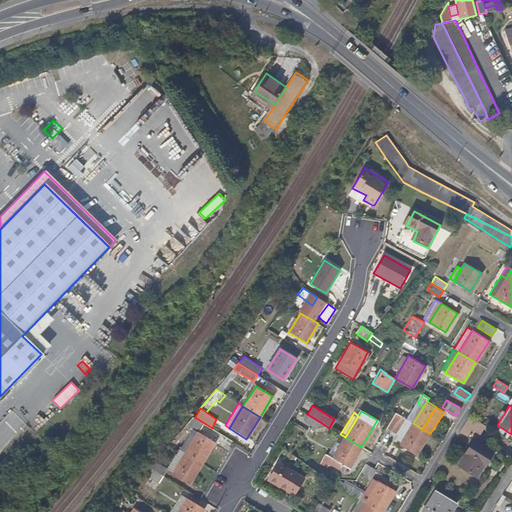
[(395,434),(405,419),(396,413),(395,414),(394,415),(386,429),(395,434)]
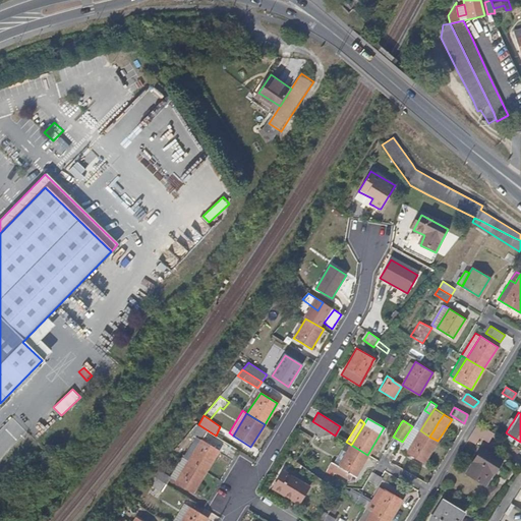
[(326,429),(312,421),(308,427),(322,436),(326,429)]
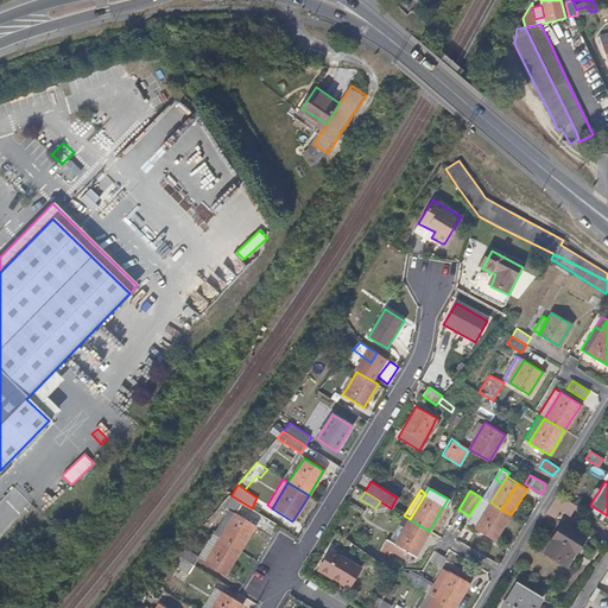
[(569,515),(576,505),(558,493),(546,512),(555,518),(561,511),(569,515)]
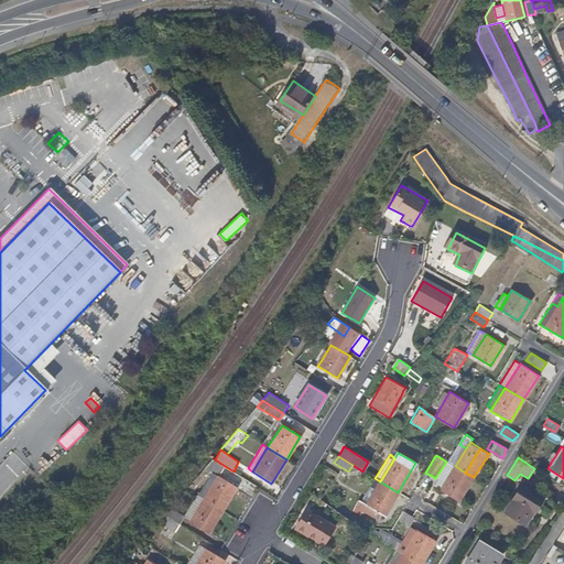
[(215,459),(214,459),(213,458),(204,467),(212,473),(218,476),(225,466),(215,459)]
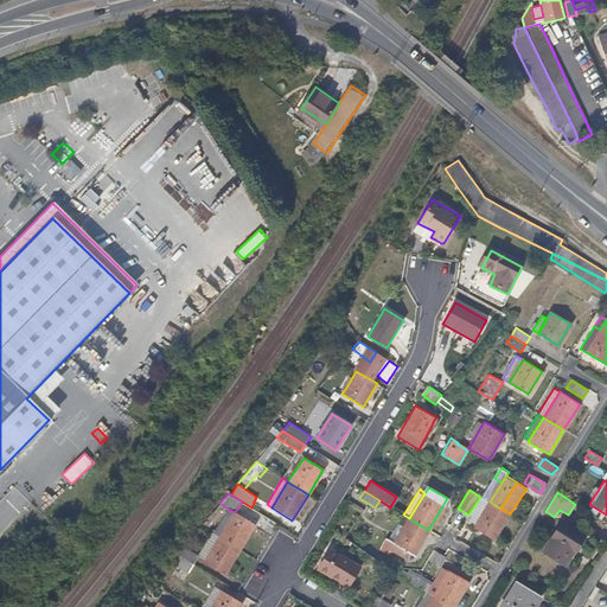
[(475,526),(490,502),(483,497),(478,504),(467,519),(467,522),(475,526)]
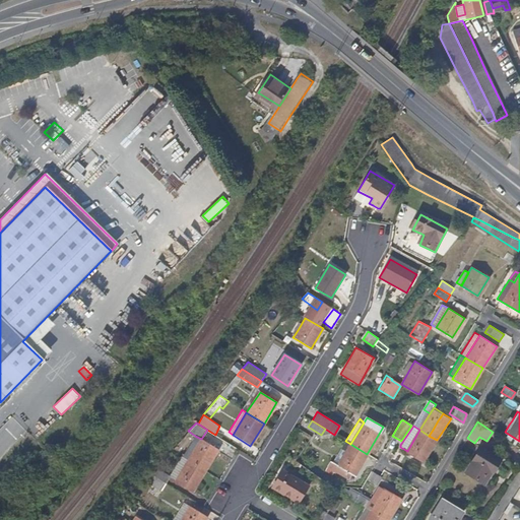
[(504,433),(498,428),(494,433),(500,437),(504,433)]
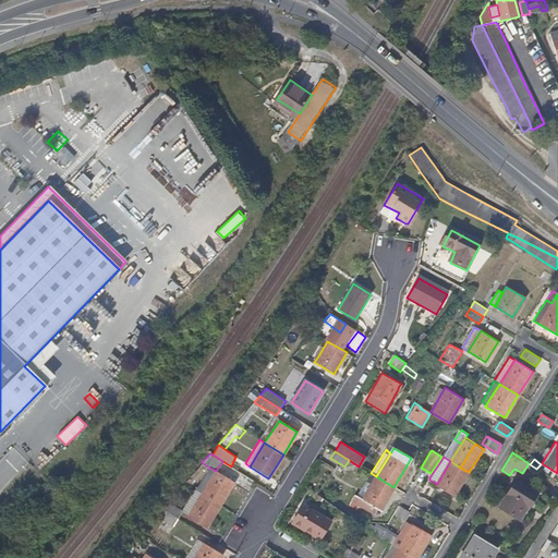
[(458,472),(460,468),(450,461),(437,484),(445,488),(452,494),(453,487),(455,481),(458,472)]
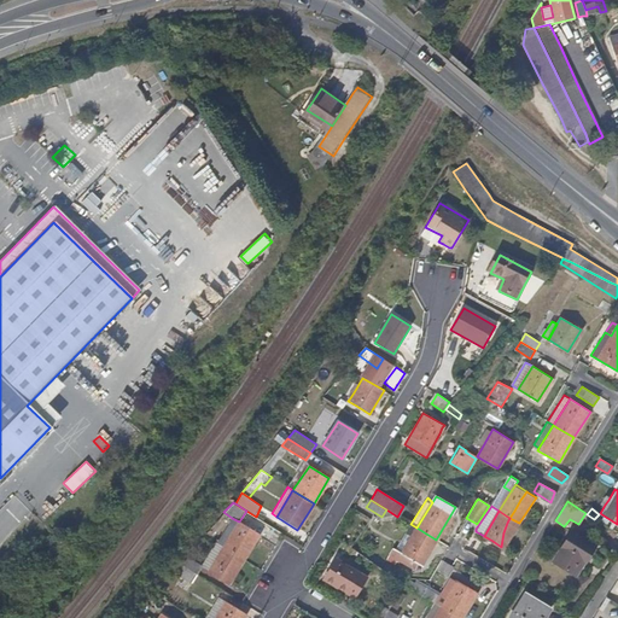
[(611,520),(599,513),(599,514),(594,519),(601,524),(606,526),(611,520)]
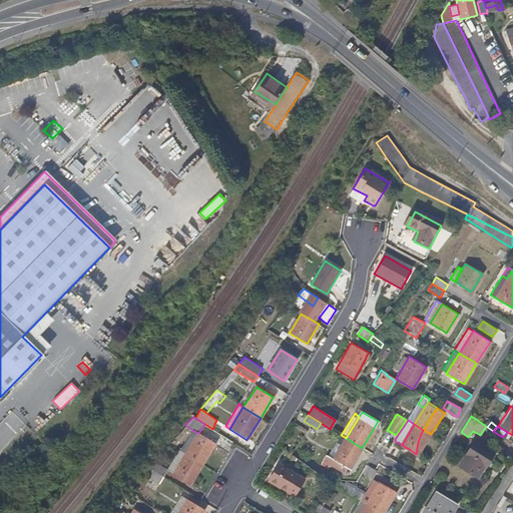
[(185,454),(198,433),(192,430),(179,450),(185,454)]
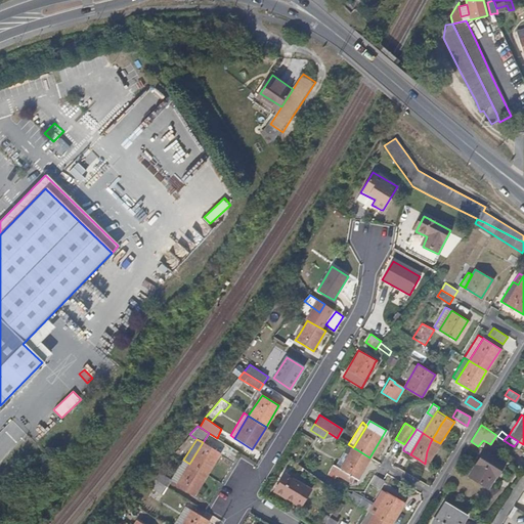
[(427,465),(440,443),(432,439),(430,443),(427,451),(426,457),(425,464),(427,465)]
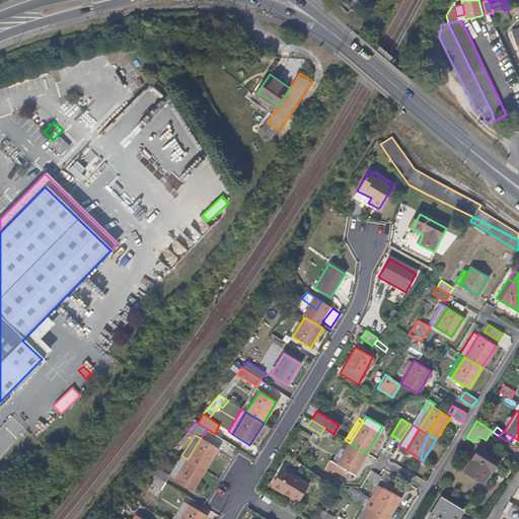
[(205,470),(218,450),(218,449),(201,438),(188,459),(205,470)]
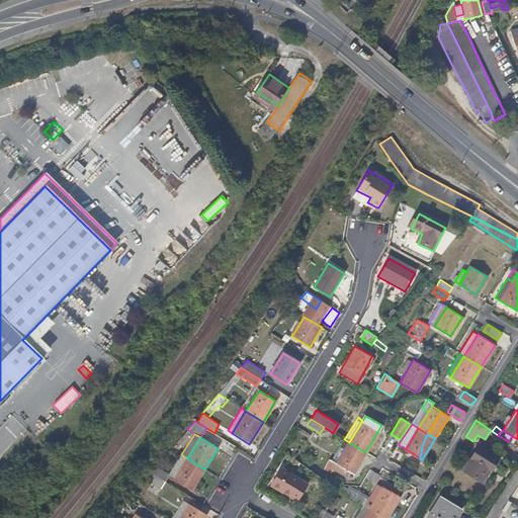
[(336,463),(349,442),(344,439),(331,460),(336,463)]
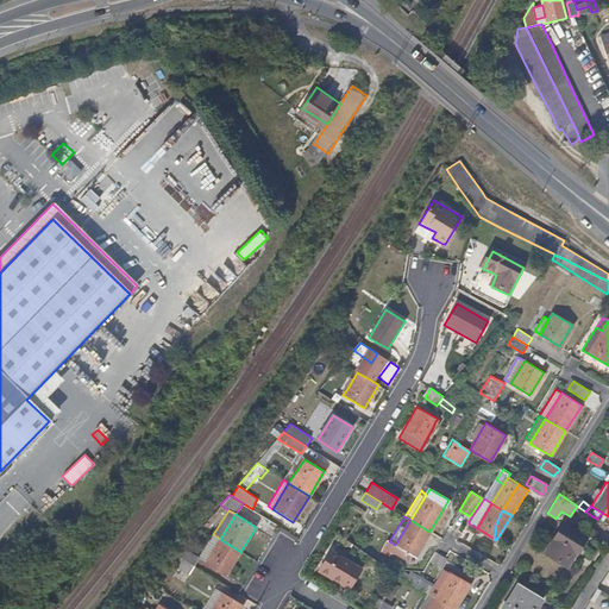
[(415,557),(429,532),(410,520),(395,545),(415,557)]
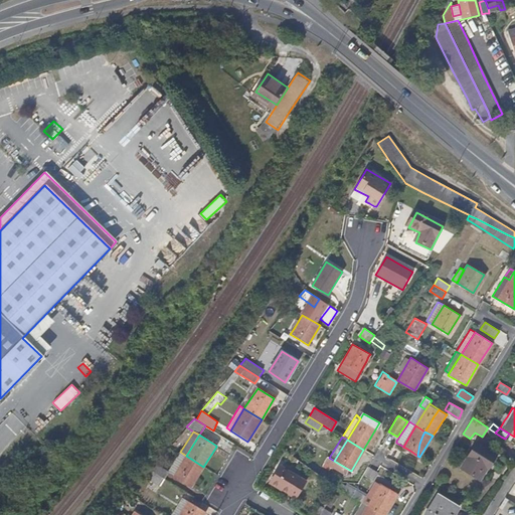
[(488,469),(496,457),(476,445),(461,469),(479,480),(487,469),(488,469)]
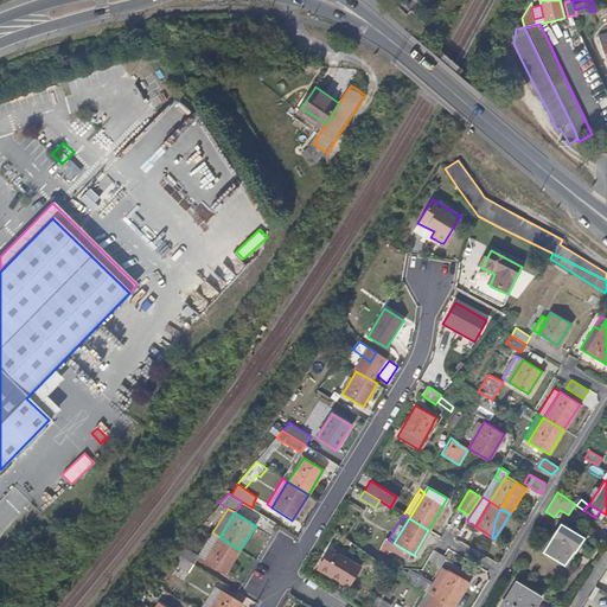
[(364,540),(349,530),(344,537),(359,547),(364,540)]
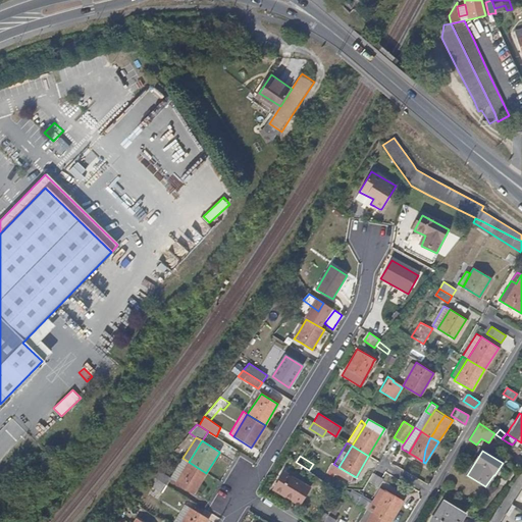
[(176,482),(189,462),(183,458),(170,478),(176,482)]
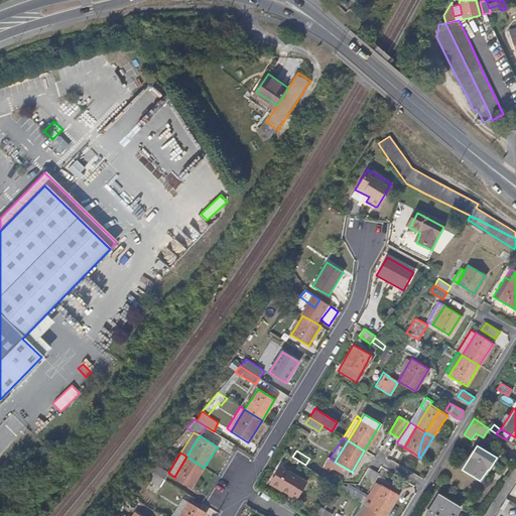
[(190,490),(204,468),(186,457),(174,477),(173,479),(190,490)]
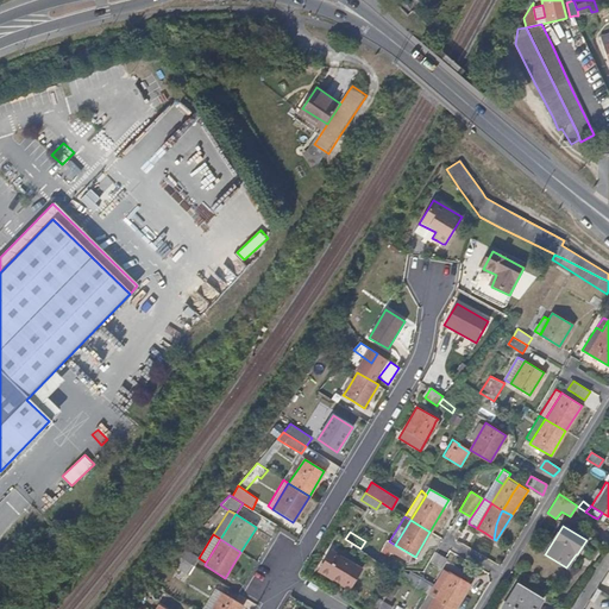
[(199,558),(184,548),(180,557),(194,565),(199,558)]
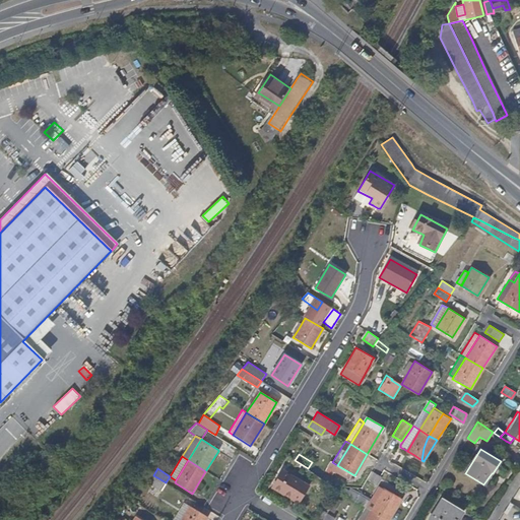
[(308,485),(282,469),(272,486),(298,503),(308,485)]
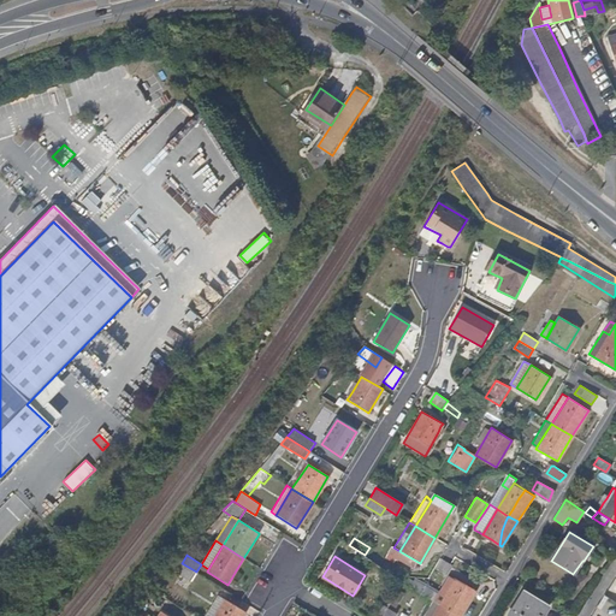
[(444,578),(451,566),(449,564),(439,557),(432,569),(444,578)]
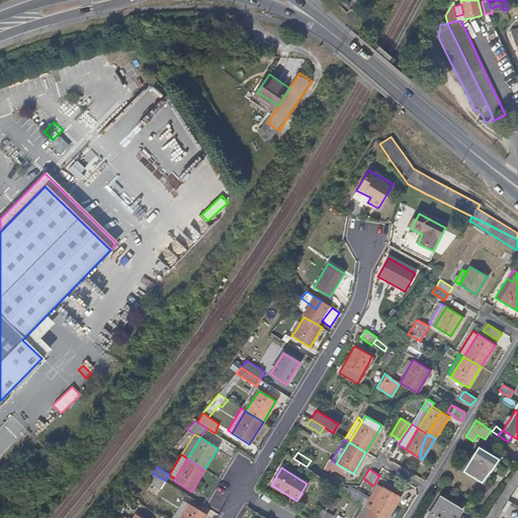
[(161,489),(165,481),(153,473),(149,481),(161,489)]
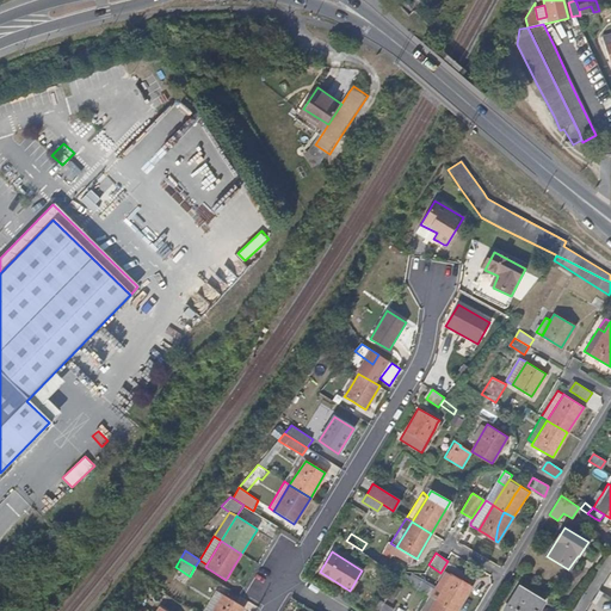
[(436,600),(451,574),(445,571),(430,597),(436,600)]
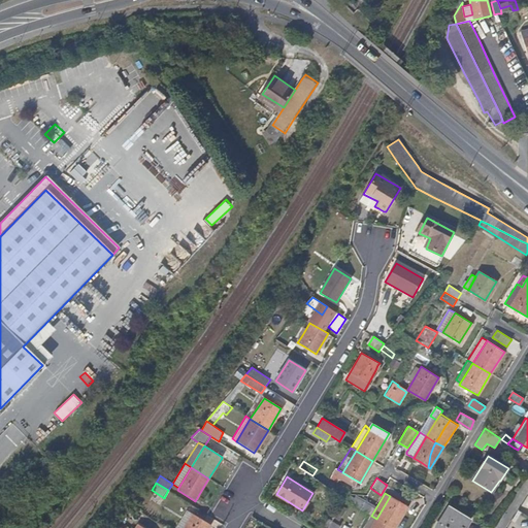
[(371,506),(355,496),(351,503),(367,513),(368,514),(371,506)]
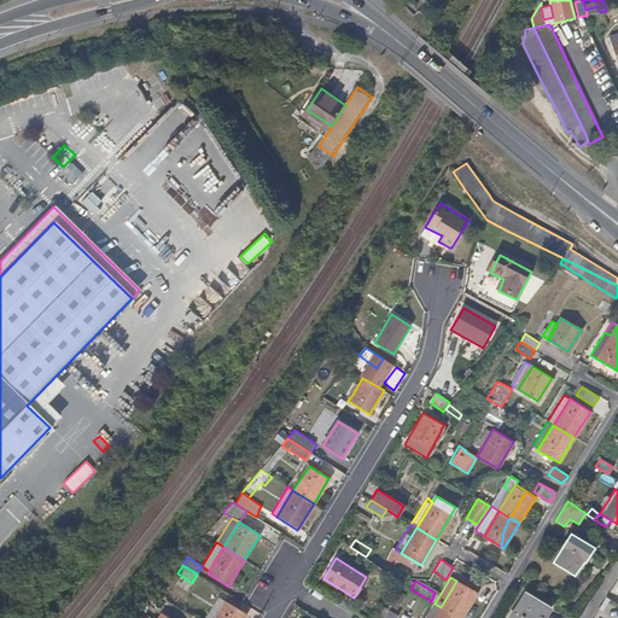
[(460,617),(461,617),(477,593),(456,581),(441,607),(454,614),(460,617)]
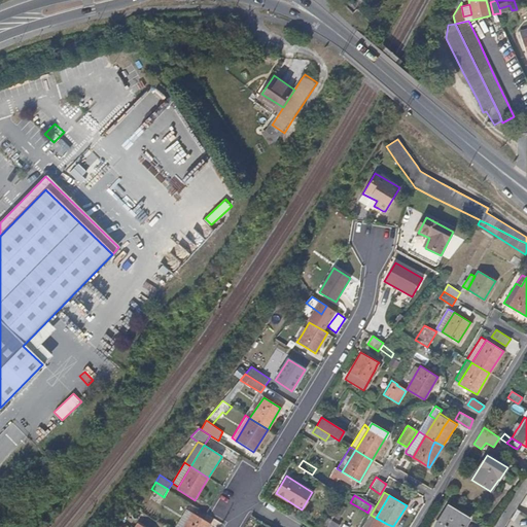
[(462,526),(468,518),(448,504),(432,526),(462,526)]
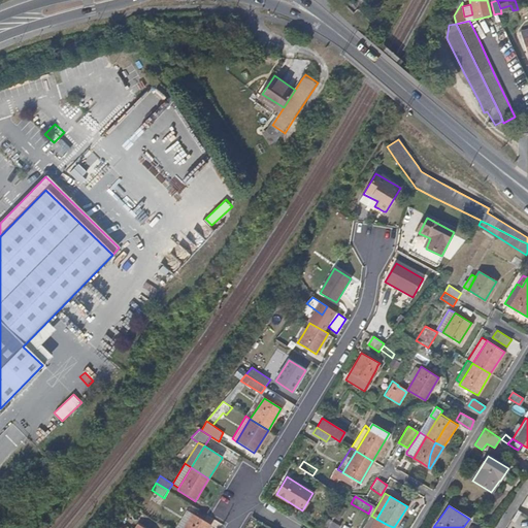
[(184,527),(193,514),(187,509),(174,527),(184,527)]
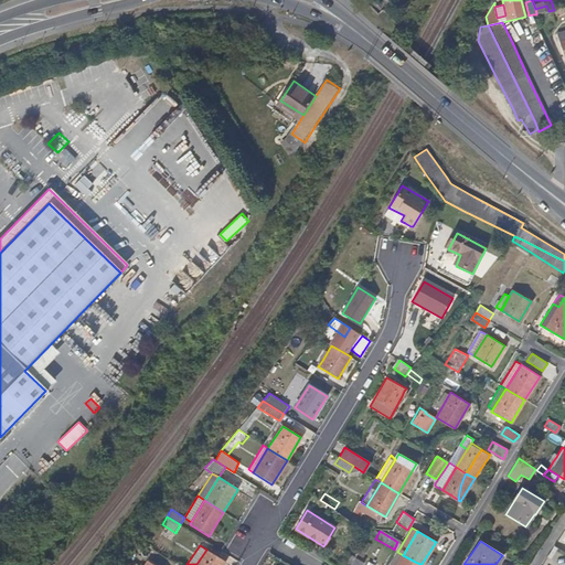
[(222,564),(225,561),(206,550),(196,564),(222,564)]
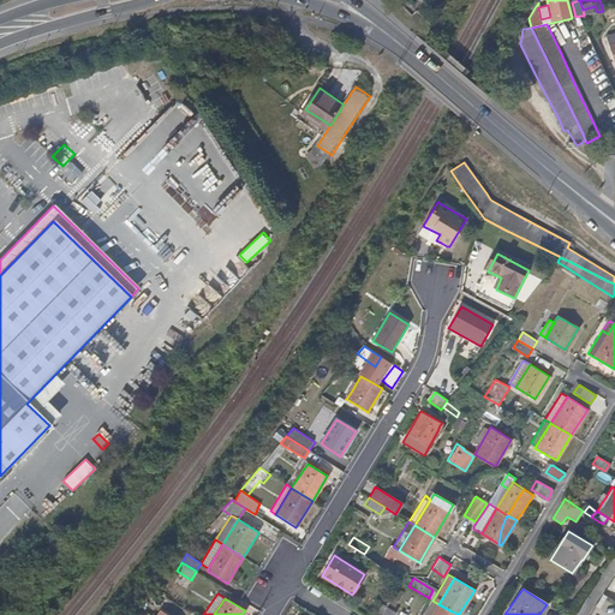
[(382,613),(387,605),(381,601),(376,608),(382,613)]
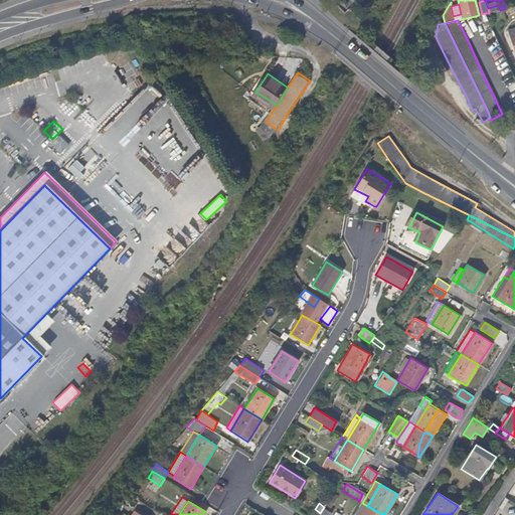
[(361,514),(367,506),(362,503),(354,514),(361,514)]
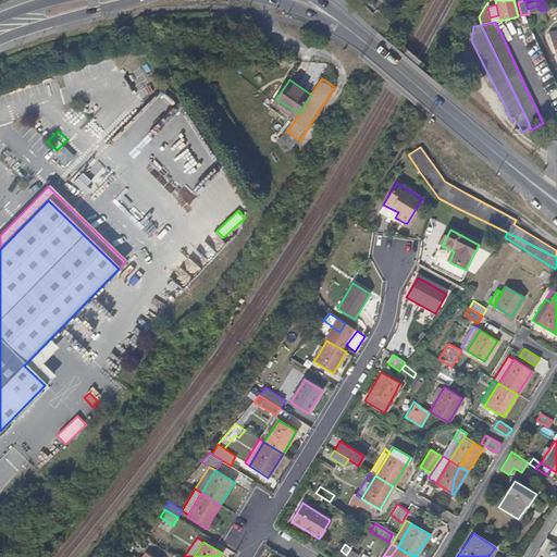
[(415,556),(409,554),(397,547),(391,556),(415,556)]
